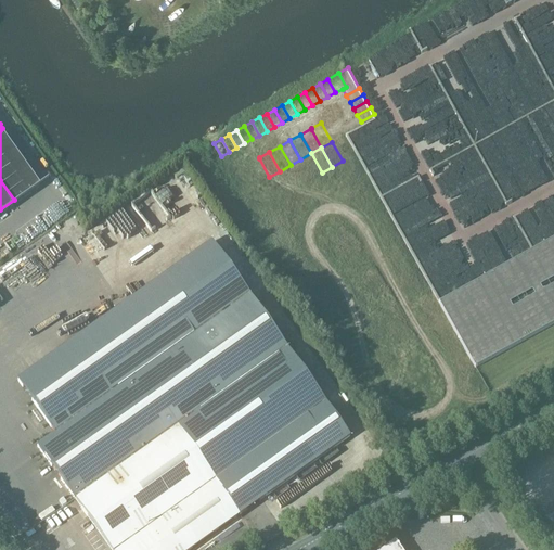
[(311,153),(300,160),(311,178),(322,173),(311,153)]
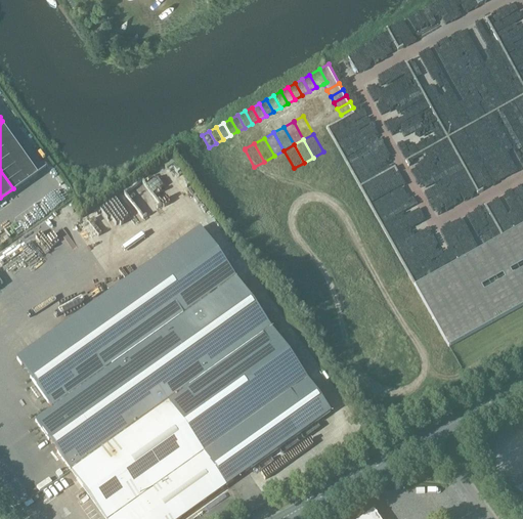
[(284,150),(274,156),(284,174),(294,169),(294,168),(284,150)]
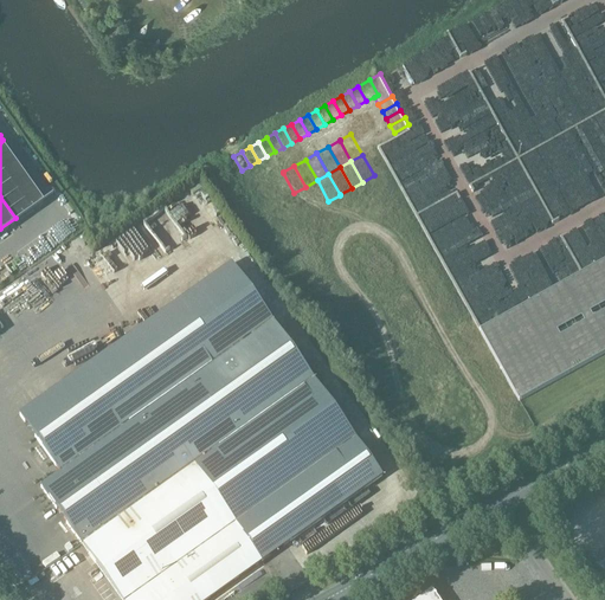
[(317,180),(306,187),(317,207),(328,201),(317,180)]
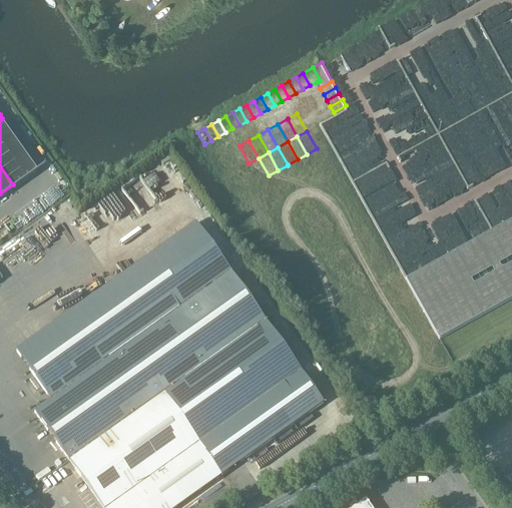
[(259,158),(248,163),(259,181),(269,175),(259,158)]
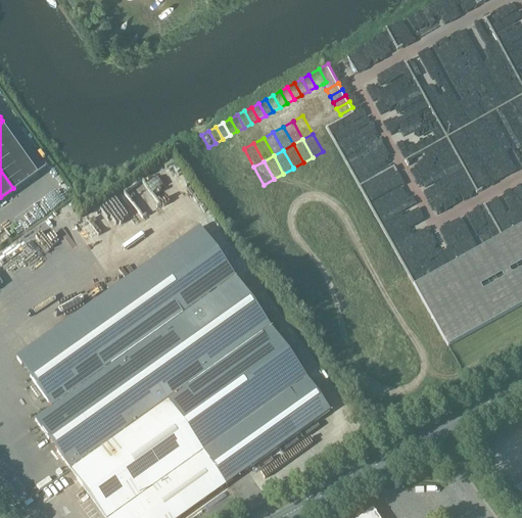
[(333,170),(323,175),(333,193),(343,188),(343,187),(333,170)]
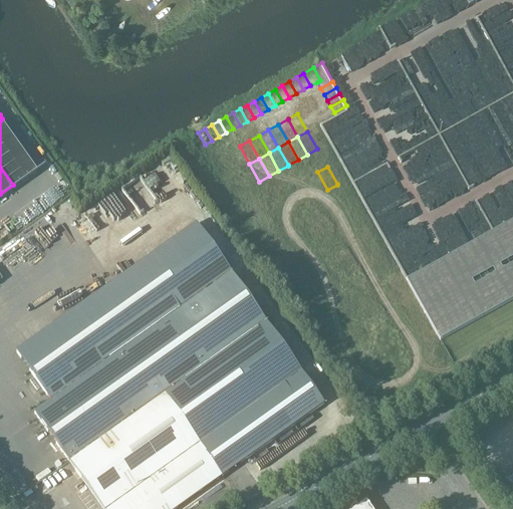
[(317,172),(307,178),(308,178),(317,195),(327,190),(317,172)]
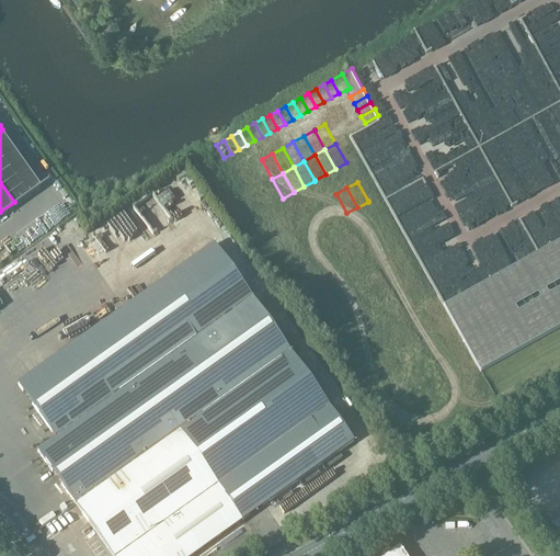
[(335,194),(326,200),(336,219),(346,213),(336,194),(335,194)]
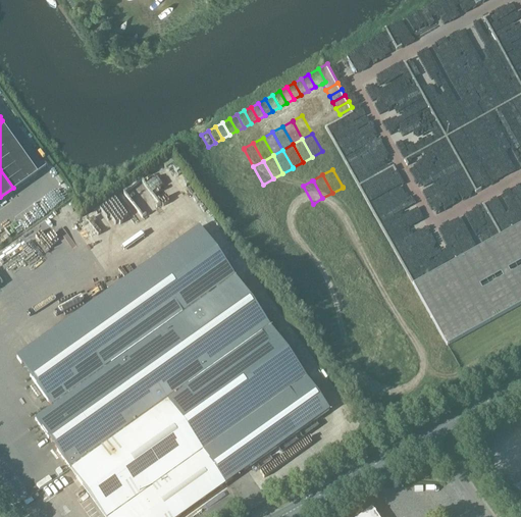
[(303,186),(293,191),(293,192),(303,209),(313,204),(303,186)]
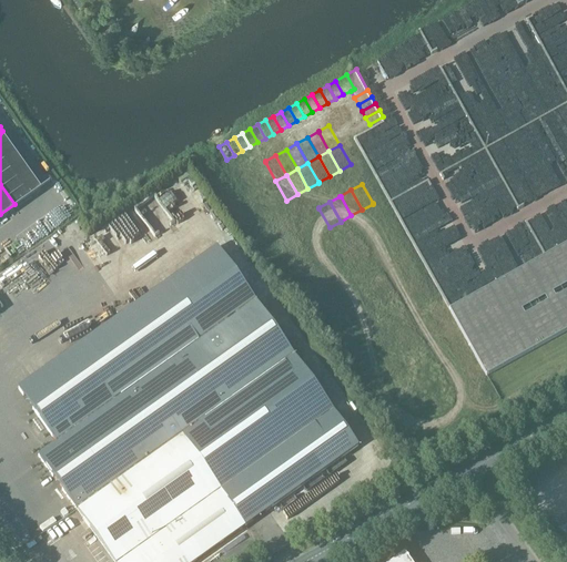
[(373,204),(362,210),(373,228),(373,230),(384,223),(373,203),(373,204)]
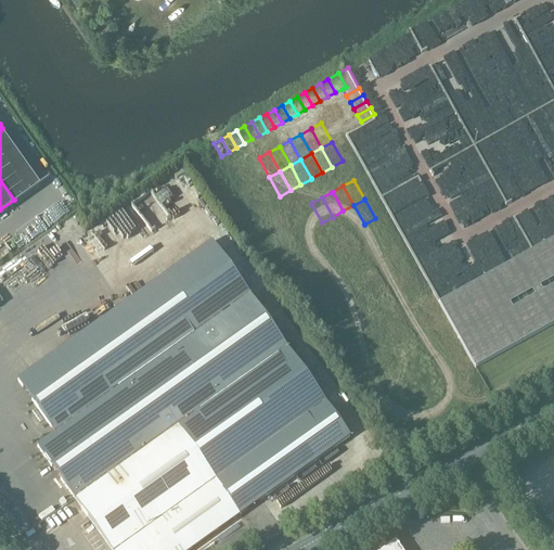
[(311,203),(301,209),(312,228),(322,222),(311,204),(311,203)]
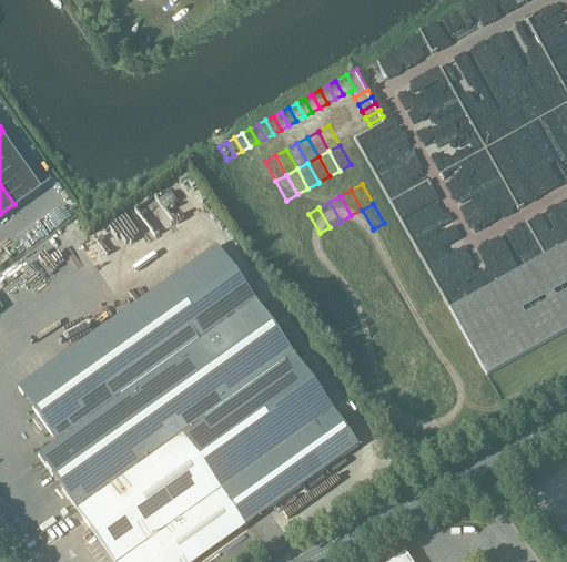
[(362,210),(351,215),(362,235),(373,230),(373,228),(362,210)]
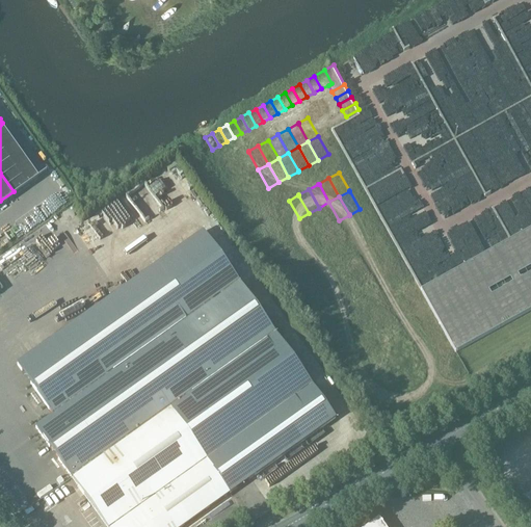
[(328,202),(319,208),(329,226),(339,220),(328,202)]
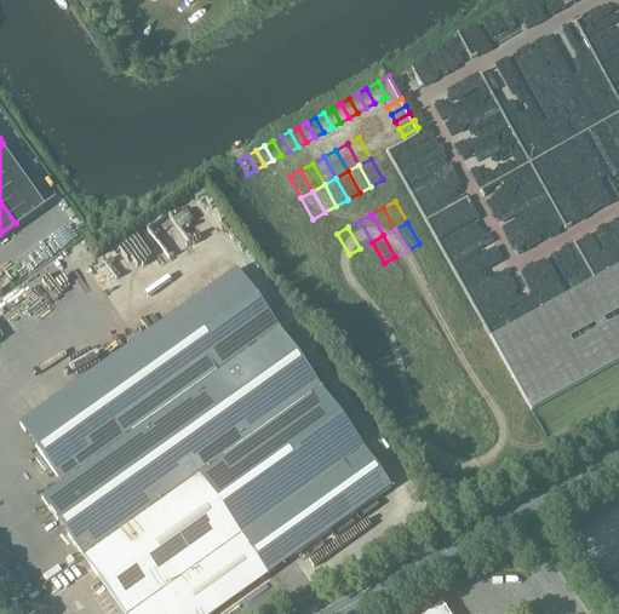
[(80,258),(86,253),(76,240),(69,245),(80,258)]
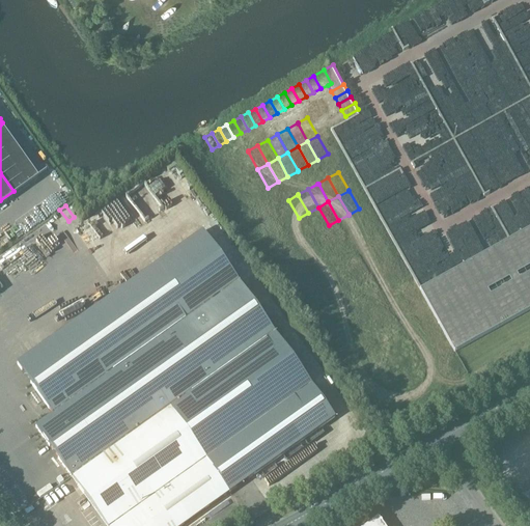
[(318,208),(308,213),(318,231),(329,225),(318,208)]
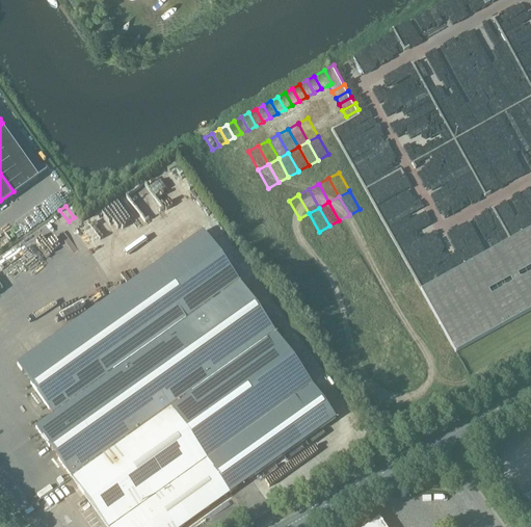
[(309,213),(299,218),(309,237),(319,232),(309,213)]
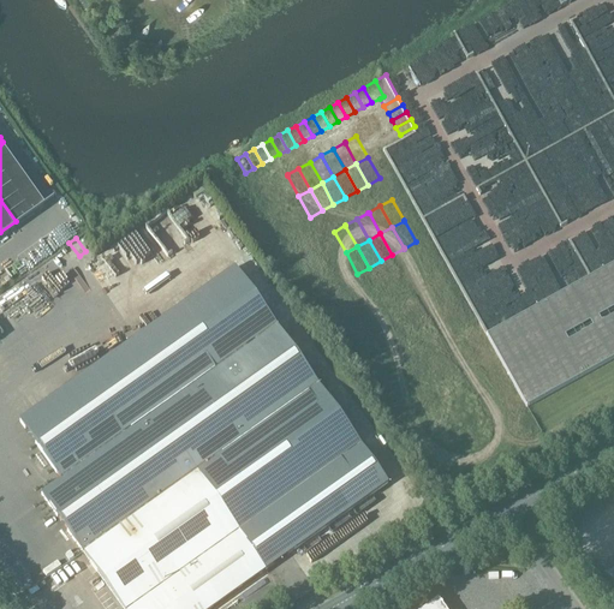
[(346,252),(334,260),(346,280),(357,274),(346,252)]
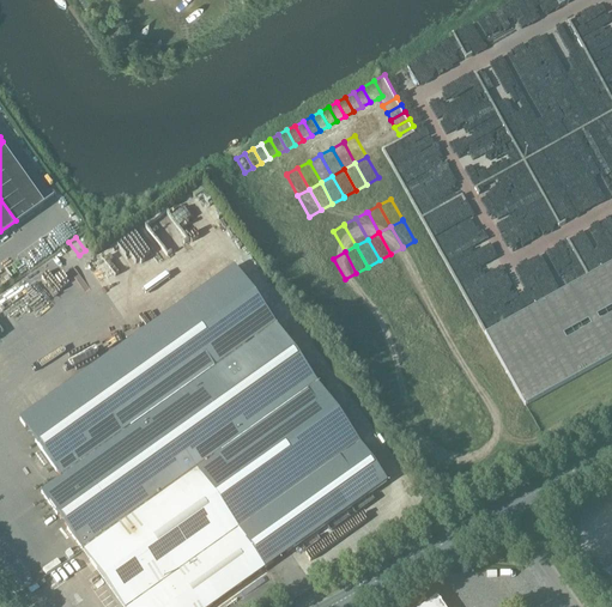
[(611,258),(486,329),(526,400),(611,352),(611,258)]
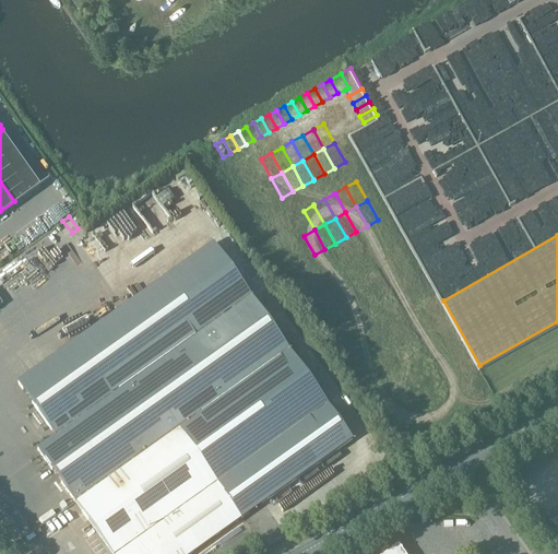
[(179,425),(241,514),(354,434),(214,238),(19,378),(57,432),(38,445),(76,497),(179,425)]
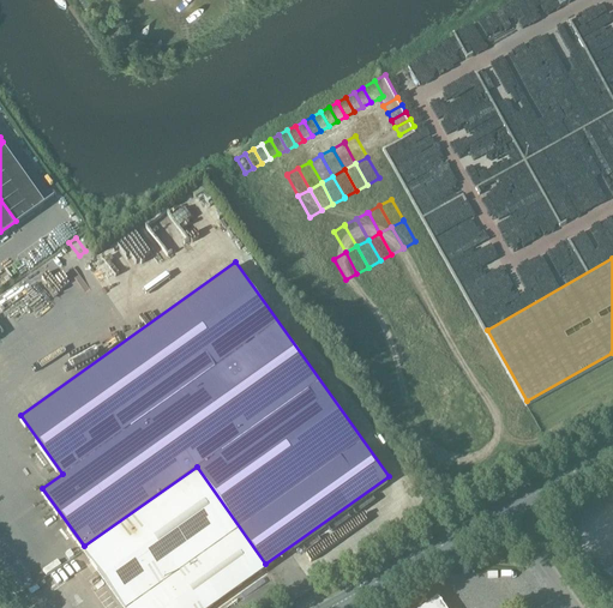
[(426,263),(410,271),(422,293),(438,283),(426,263)]
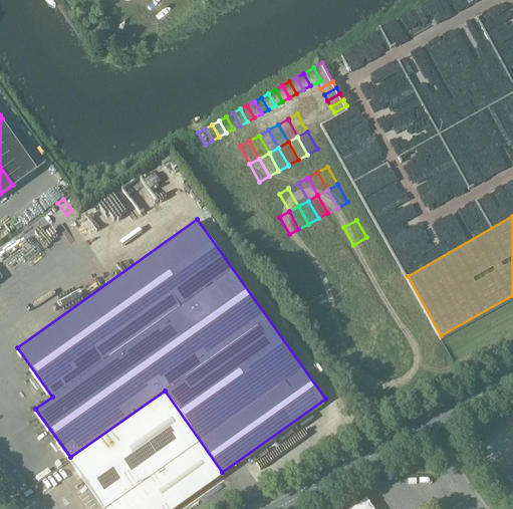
[(343,227),(333,233),(342,250),(353,245),(343,227)]
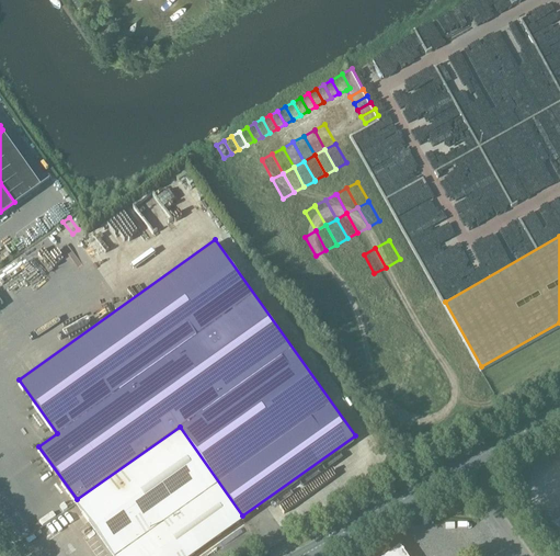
[(364,254),(350,262),(360,282),(374,273),(364,254)]
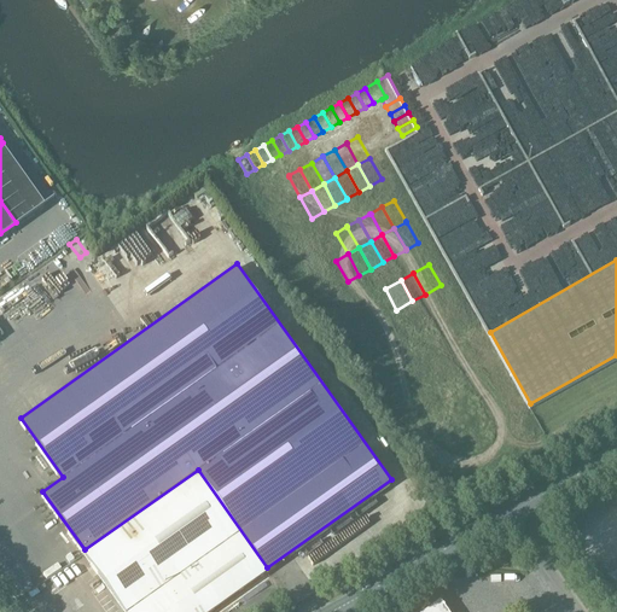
[(441,285),(425,295),(437,315),(453,307),(441,285)]
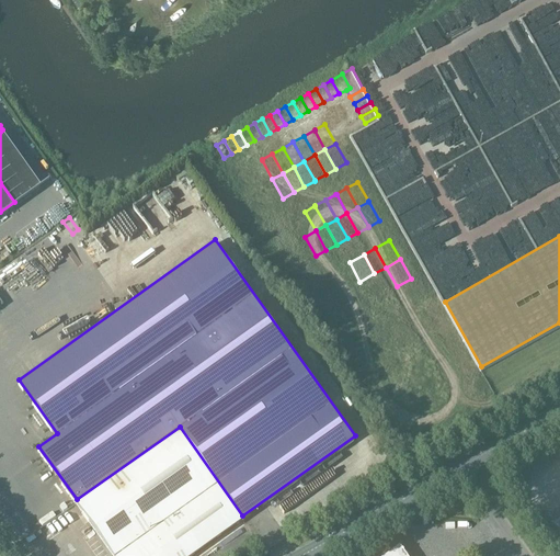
[(350,262),(334,271),(345,290),(360,282),(350,262)]
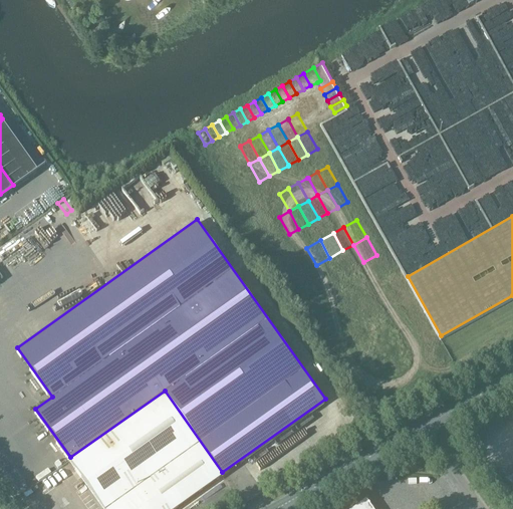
[(83,249),(88,258),(93,255),(88,246),(83,249)]
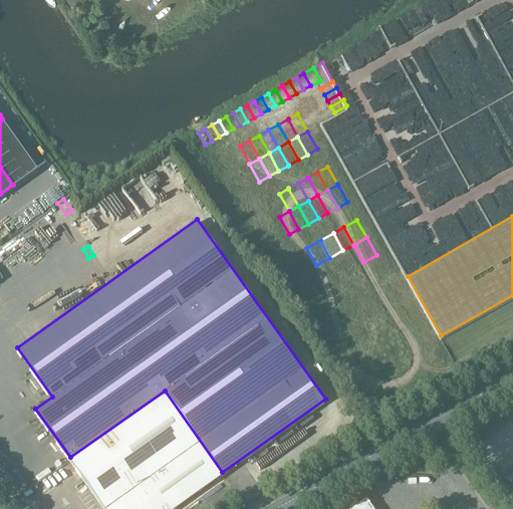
[(39,253),(47,264),(52,260),(45,249),(39,253)]
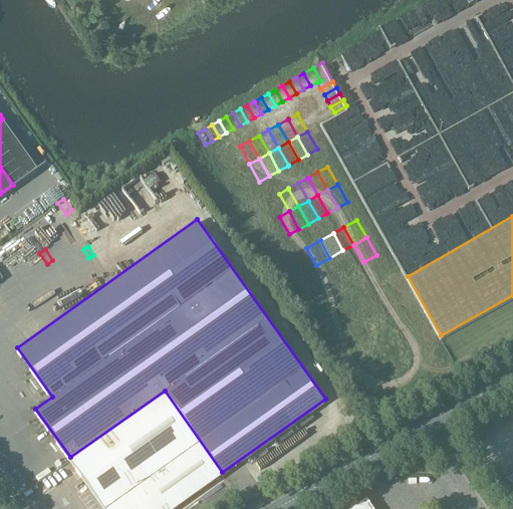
[(342,250),(329,258),(339,275),(352,268),(342,250)]
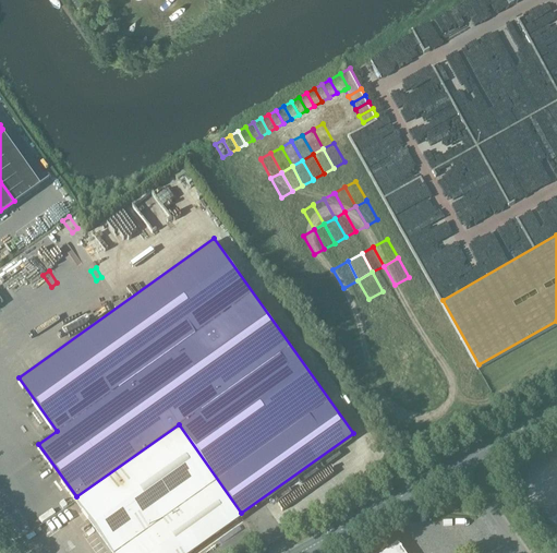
[(25,369),(24,358),(14,359),(15,370),(25,369)]
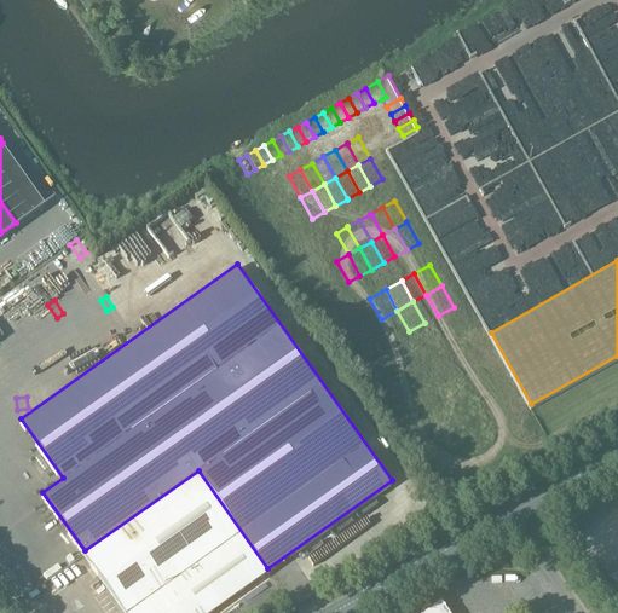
[(130,612),(206,612),(267,568),(198,470),(85,550),(130,612)]
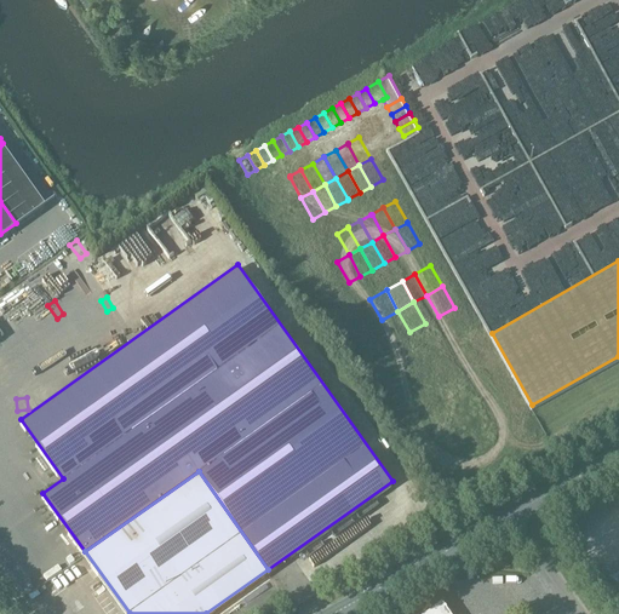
[(63,574),(52,581),(57,589),(68,581),(63,574)]
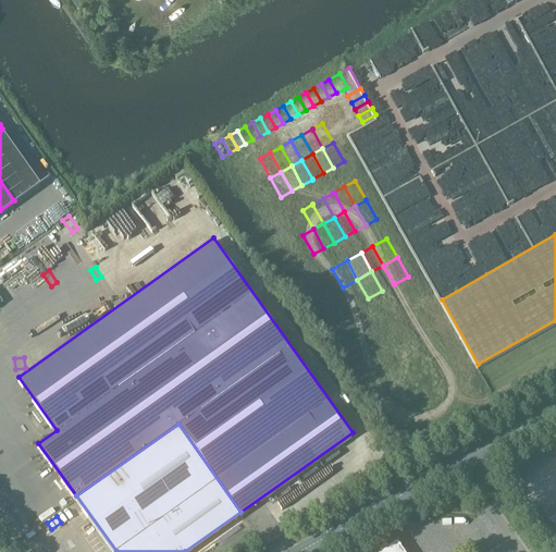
[(410,551),(402,539),(383,551),(410,551)]
